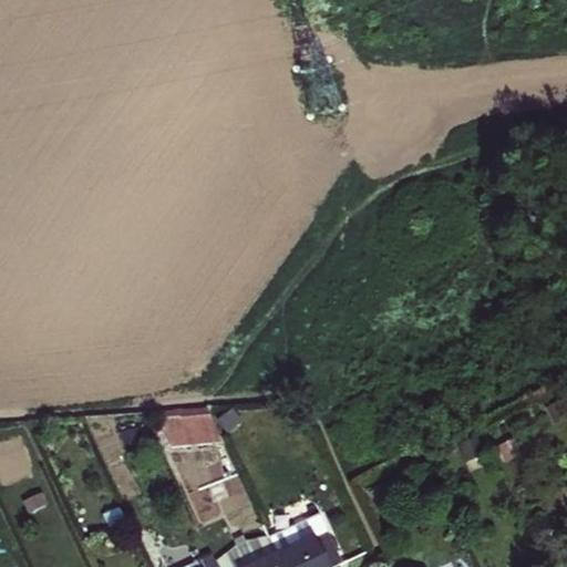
[(207,408),(156,412),(172,447),(224,443),(207,408)]
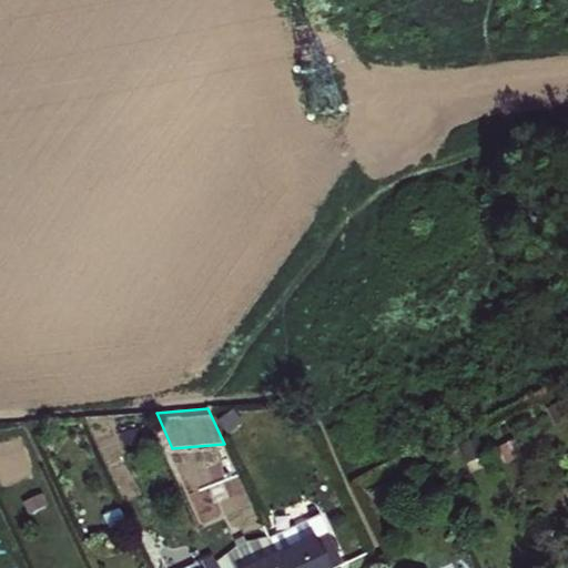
[(315,541),(330,535),(321,515),(269,539),(277,559),(315,541)]
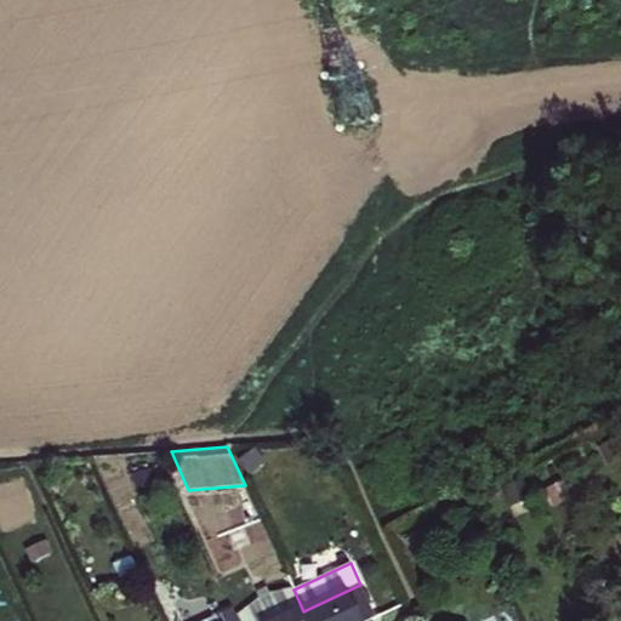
[(345,592),(303,611),(308,620),(369,620),(376,617),(360,585),(345,592)]
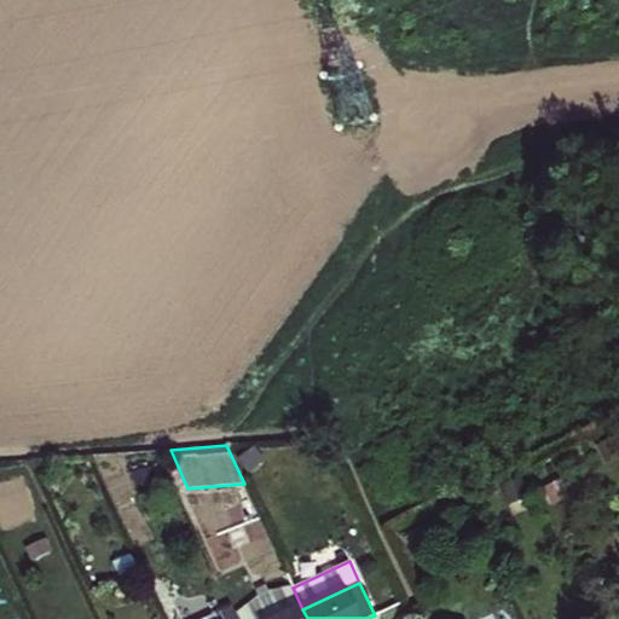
[(236,615),(237,618),(307,618),(302,609),(293,588),(267,593),(264,588),(256,591),(259,596),(236,615)]
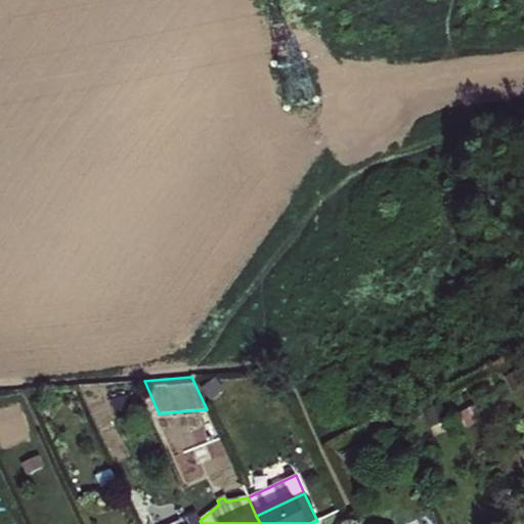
[(201,523),(200,521),(197,514),(174,523),(201,523)]
